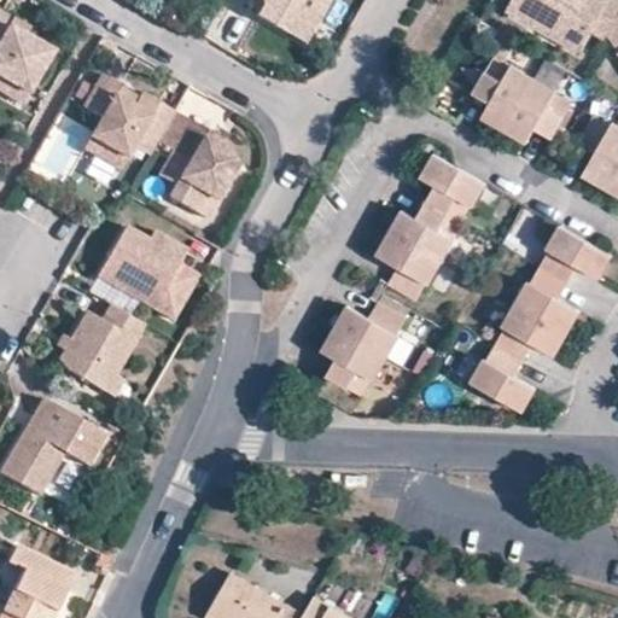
[(252,0),(248,10),(286,33),(299,7),(315,16),(322,0),(252,0)]
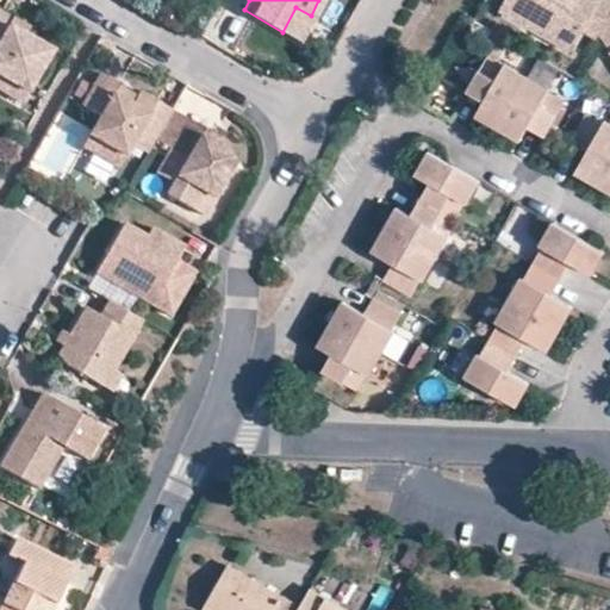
[(503,0),(498,7),(529,25),(535,14),(509,0),(503,0)]
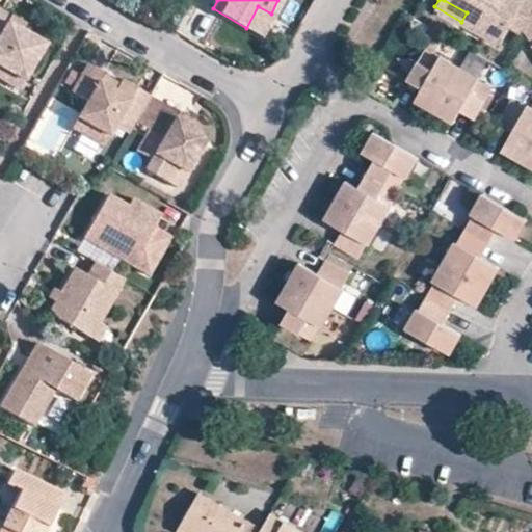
[(531,10),(531,0),(444,0),(467,12),(461,22),(497,42),(508,22),(522,29),(523,27),(531,10)]
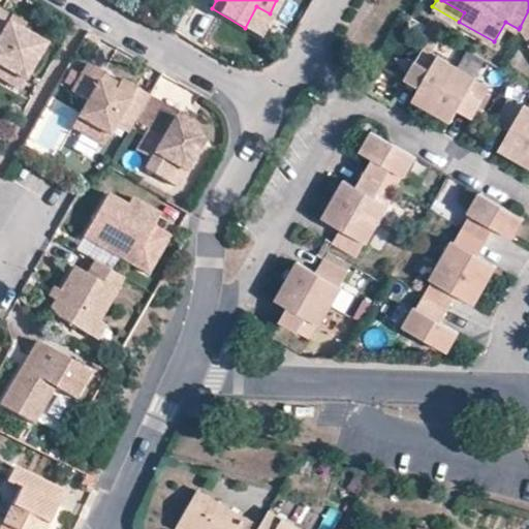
[(257,35),(270,13),(256,6),(245,28),(257,35)]
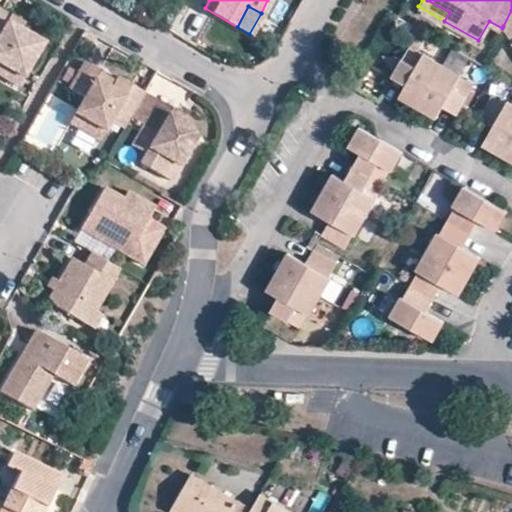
[(0,64),(22,77),(42,42),(19,28),(7,21),(11,16),(0,9),(0,64)]
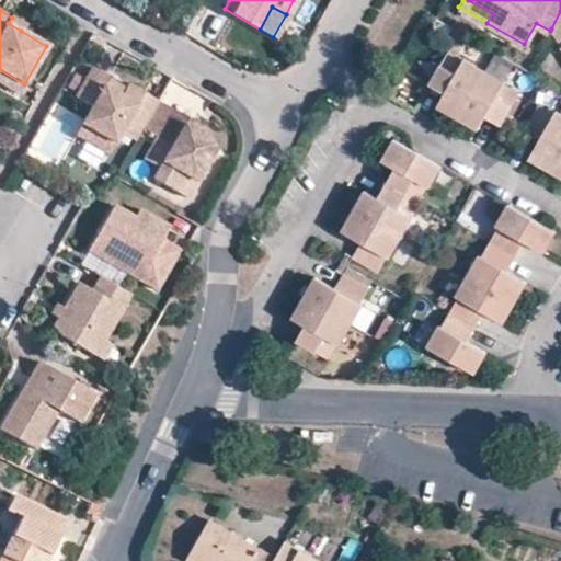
[(560,11),(551,29),(559,38),(560,37),(560,11)]
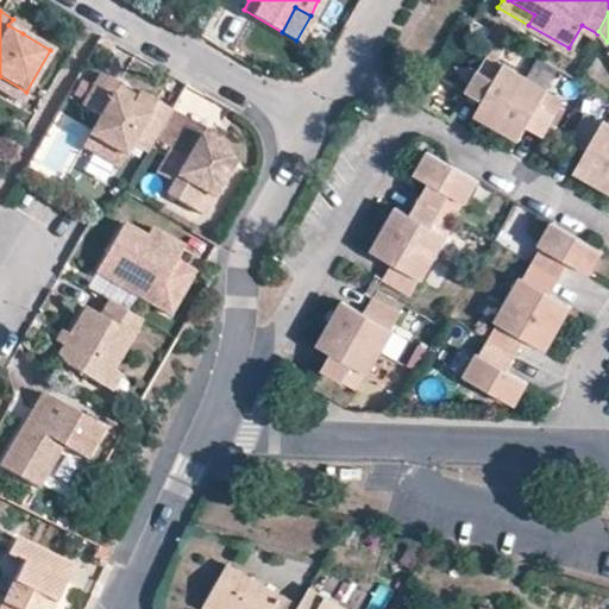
[(27,27),(13,19),(8,25),(23,33),(27,27)]
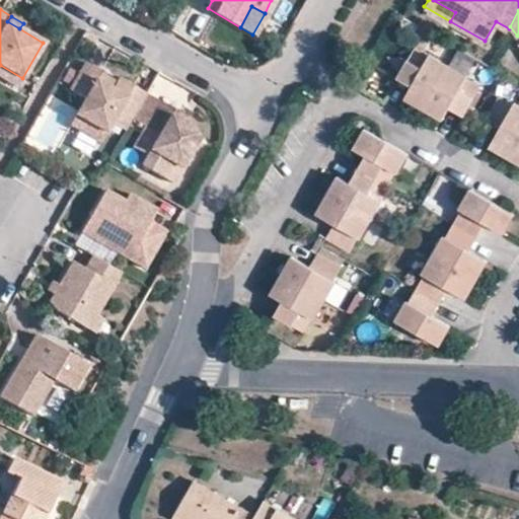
[(429,54),(427,57),(414,49),(399,72),(414,80),(403,97),(442,120),(452,102),(465,109),(479,86),(465,78),(467,76),(429,54)]
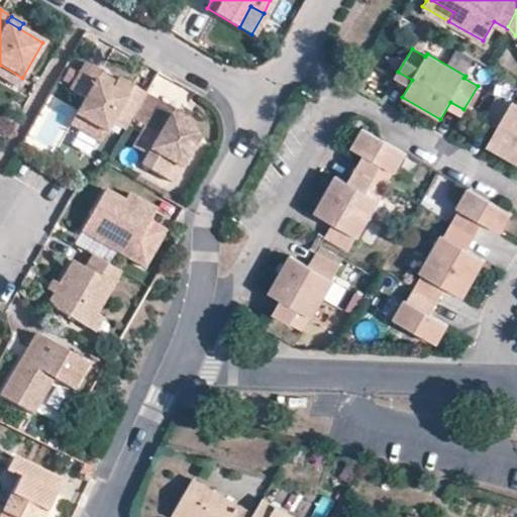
[(119,77),(116,81),(111,90),(97,81),(102,73),(85,63),(70,90),(85,99),(76,115),(91,124),(86,134),(101,142),(113,120),(126,127),(131,117),(145,93),(146,92),(119,77)]
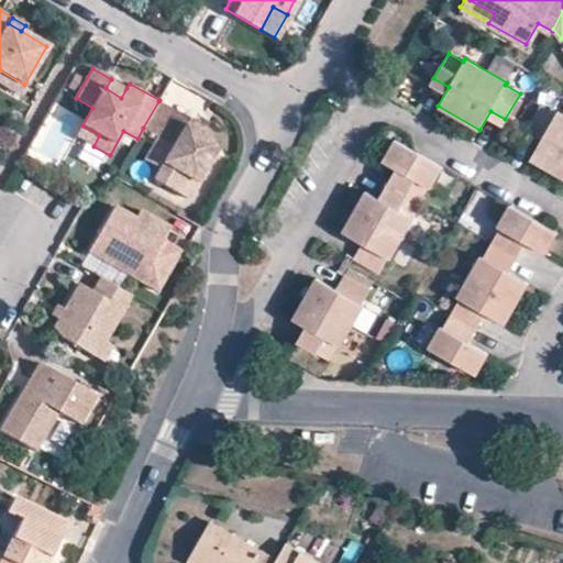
[(0,83),(19,95),(24,85),(0,70),(0,83)]
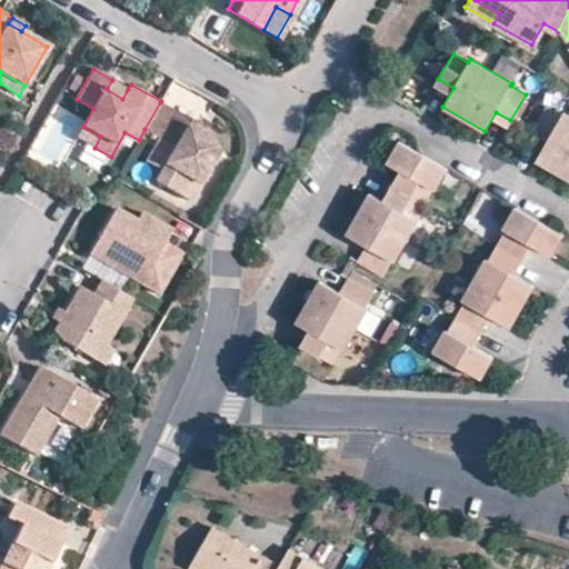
[(128,89),(112,80),(107,89),(122,99),(128,89)]
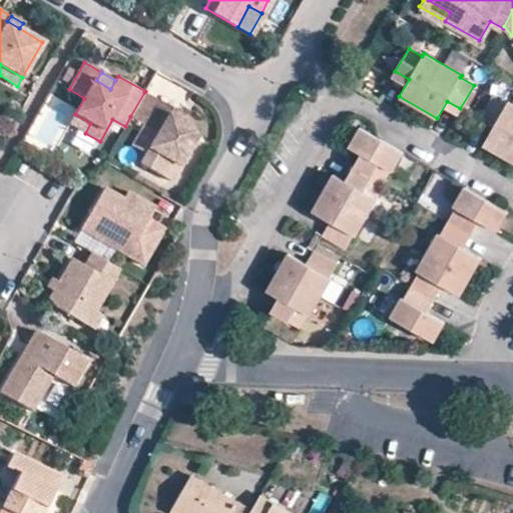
[(158,99),(144,92),(130,116),(143,124),(158,99)]
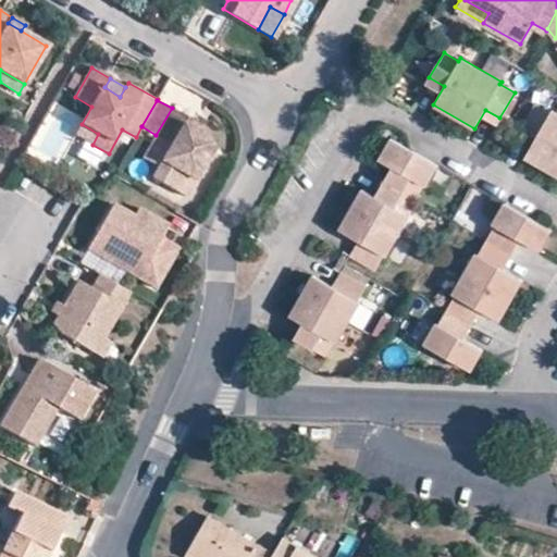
[(556,112),(551,109),(548,112),(534,104),(520,130),(534,137),(523,157),(556,175),(556,112)]
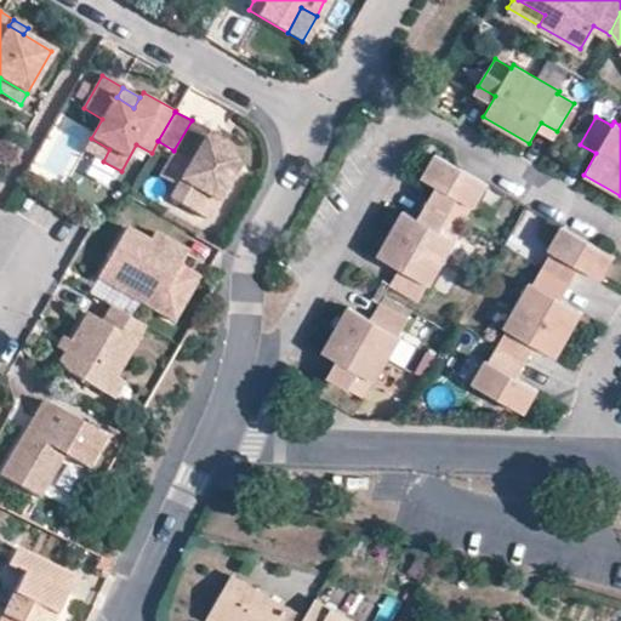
[(178,184),(171,197),(212,220),(244,167),(240,152),(210,134),(212,130),(192,120),(174,151),(160,175),(178,184)]
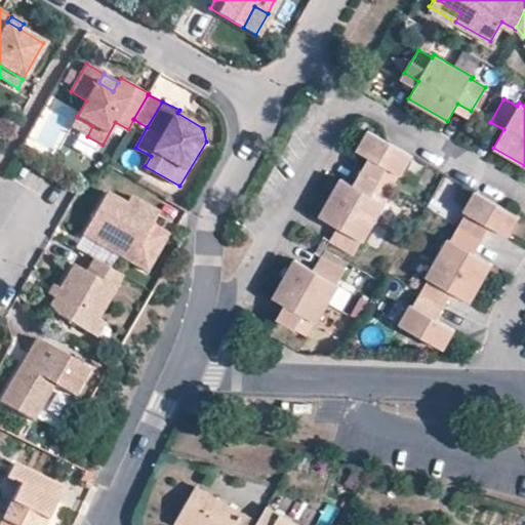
[(71,127),(87,136),(92,126),(77,117),(71,127)]
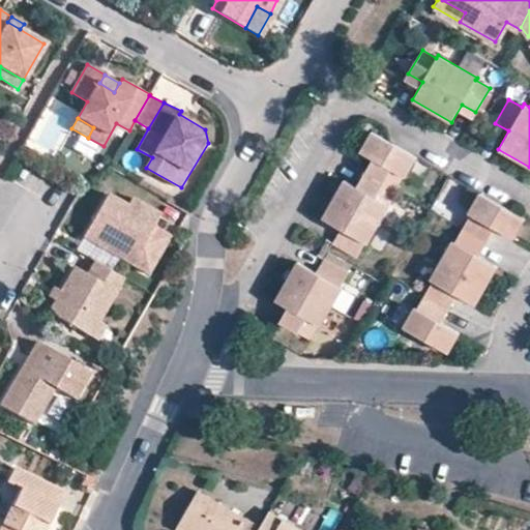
[(358,254),(366,240),(369,241),(380,223),(391,203),(388,202),(404,175),(407,176),(418,156),(374,129),(361,150),(380,160),(372,174),(364,187),(347,177),(335,197),(324,215),(342,226),(333,240),(358,254)]
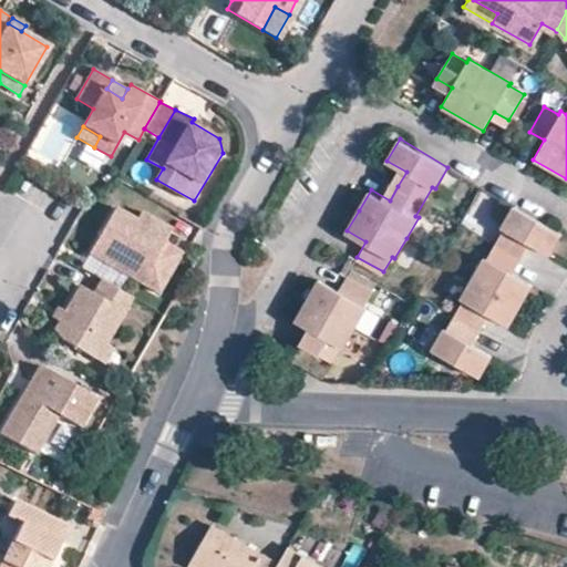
[(113,245),(104,260),(160,291),(183,251),(165,241),(172,228),(121,198),(99,236),(113,245)]
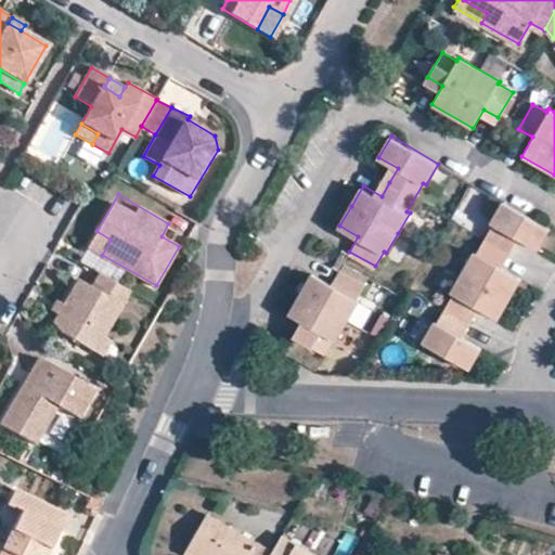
[(539,248),(551,227),(504,201),(491,221),(494,222),(478,250),(475,249),(452,289),(455,291),(439,320),(436,318),(424,338),(470,365),(483,345),(464,334),(480,306),(499,317),(523,276),(503,266),(519,237),(539,248)]
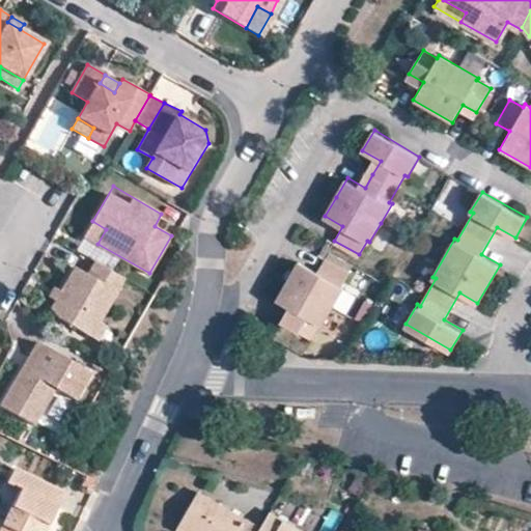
[(84,235),(98,244),(106,229),(92,221),(84,235)]
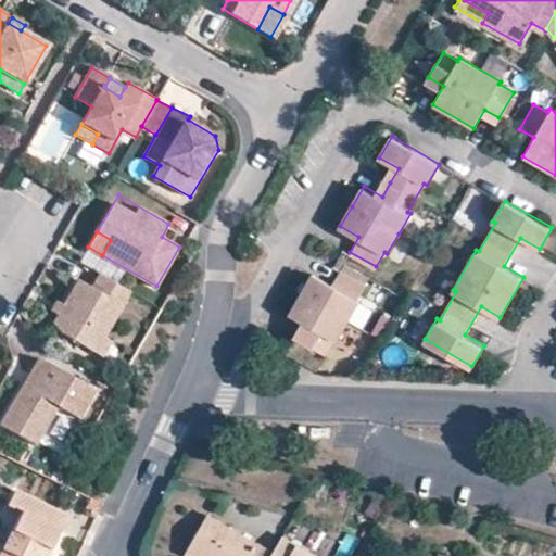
[(320,356),(329,341),(331,343),(343,323),(355,303),(352,301),(361,286),(336,272),(327,286),(308,275),(297,295),(285,316),(303,327),(295,341),(320,356)]
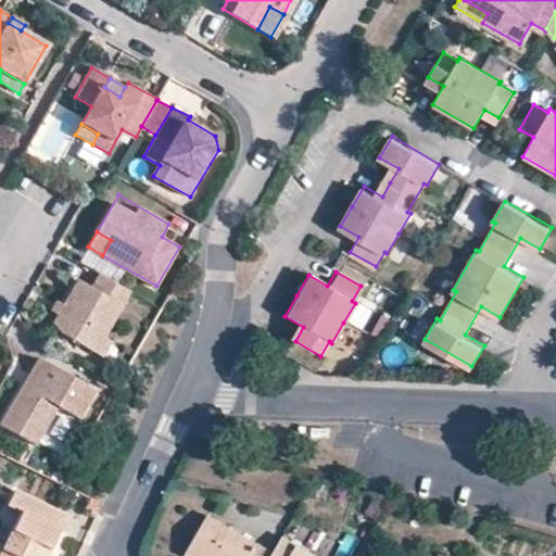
[(96,352),(104,337),(131,291),(100,273),(92,287),(78,279),(53,324),(59,330),(96,352)]
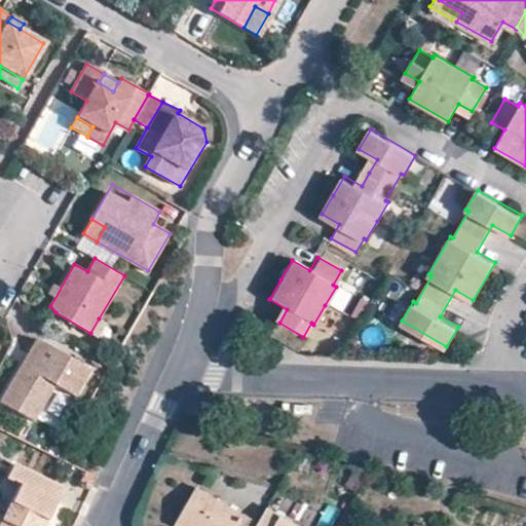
[(347,314),(358,298),(343,288),(333,305),(347,314)]
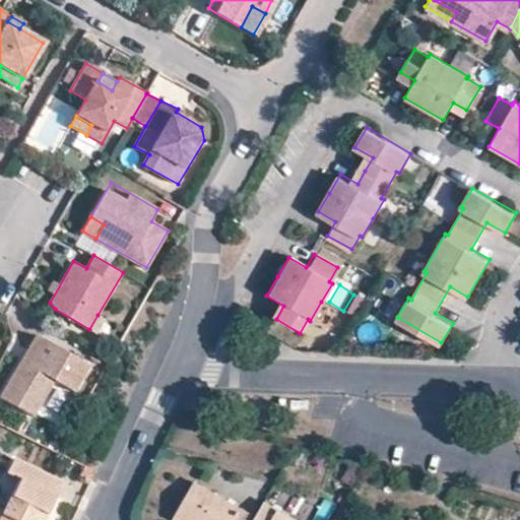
[(105,319),(98,315),(89,329),(96,333),(105,319)]
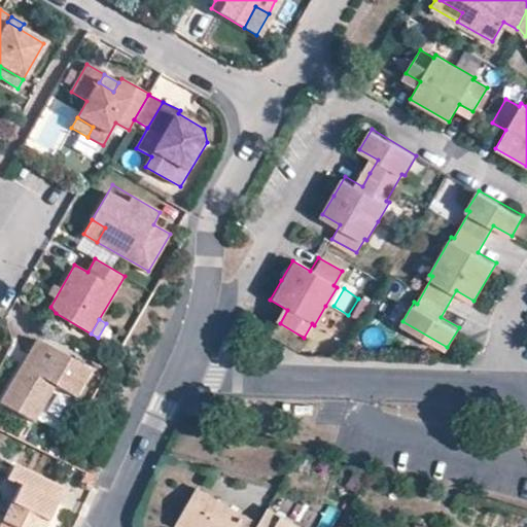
[(92,370),(37,339),(2,399),(35,419),(55,385),(75,397),(92,370)]
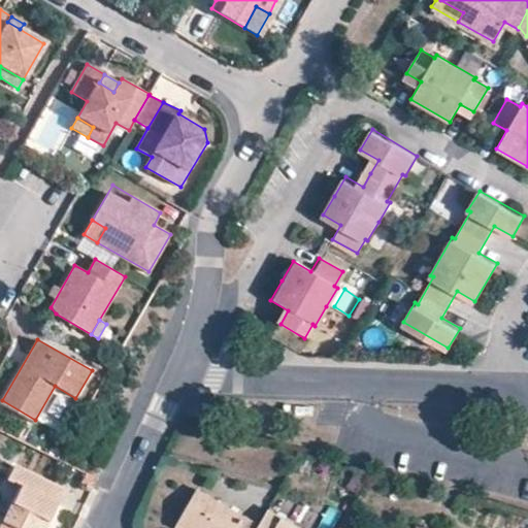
[(0,527),(36,527),(41,518),(46,520),(63,488),(14,464),(6,481),(20,487),(0,526),(0,527)]
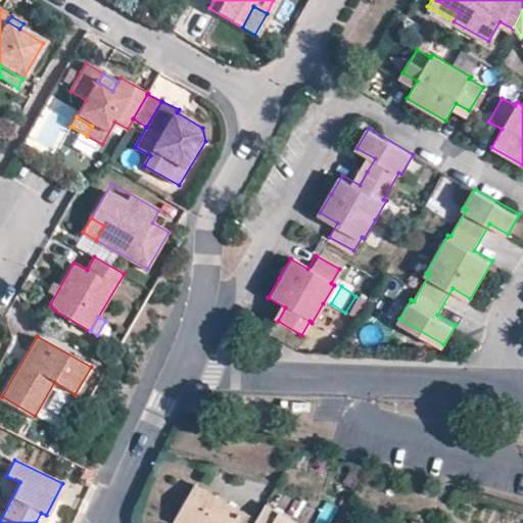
[(184,522),(254,522),(257,519),(195,485),(177,519),(184,522)]
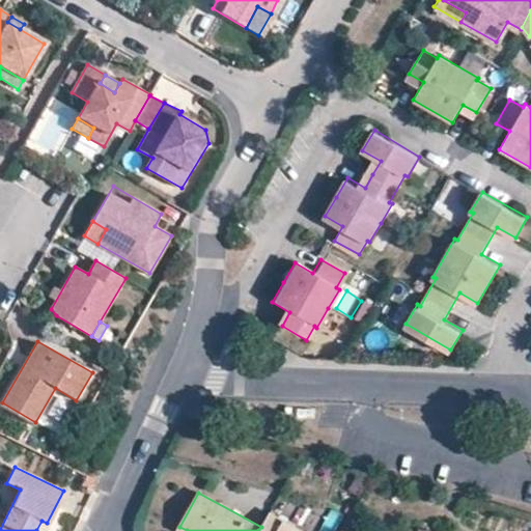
[(261,527),(258,530),(302,530),(269,512),(261,527)]
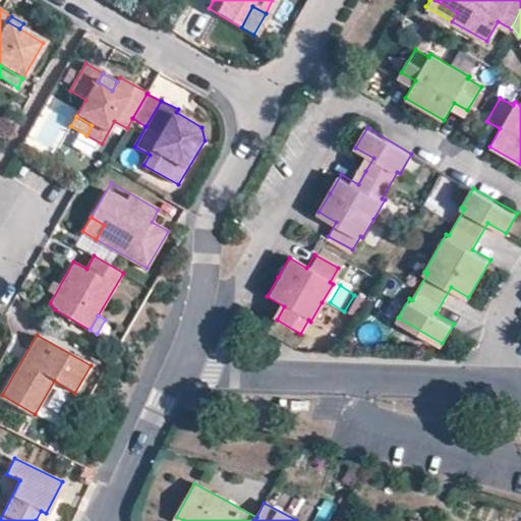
[(45,520),(48,515),(46,513),(41,511),(36,520),(45,520)]
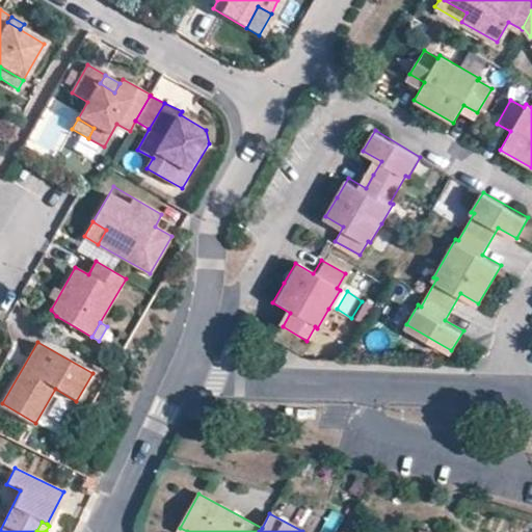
All buildings are outlined.
